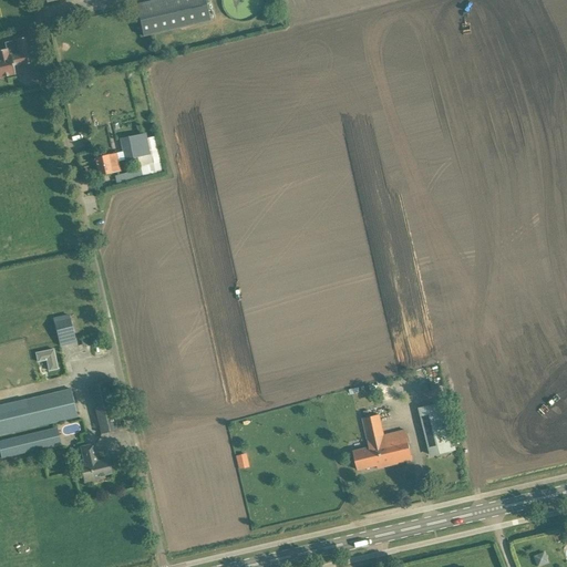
[(157,0),(136,4),(143,35),(212,20),(207,0),(157,0)]
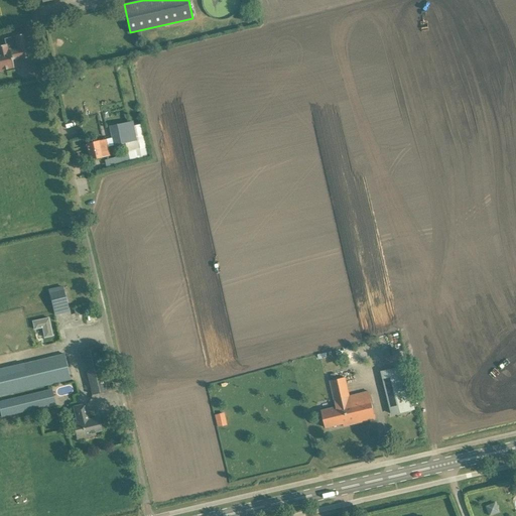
[(202,0),(202,1),(203,3),(203,7),(205,10),(206,12),(207,14),(209,15),(211,17),(214,18),(216,19),(219,19),(221,19),(224,19),(226,19),(231,17),(234,15),(236,12),(237,10),(238,9),(239,7),(240,5),(240,2),(240,0),(202,0)]
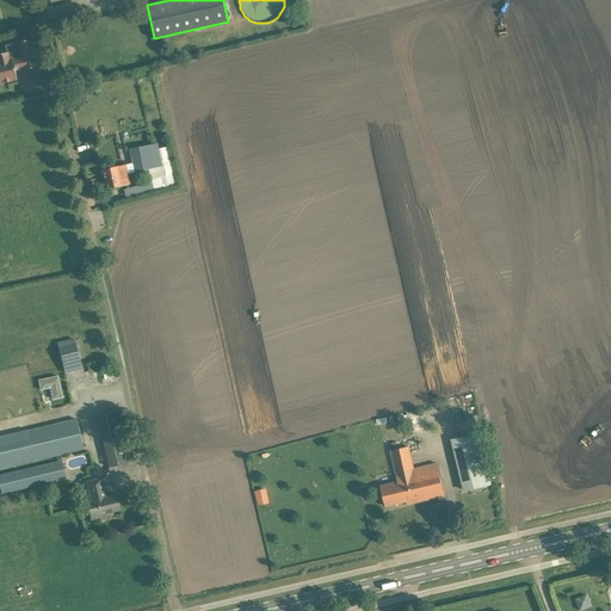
[(0,84),(17,80),(14,72),(24,69),(24,71),(37,67),(31,39),(17,42),(20,57),(12,60),(11,59),(10,60),(7,53),(0,54),(0,84)]
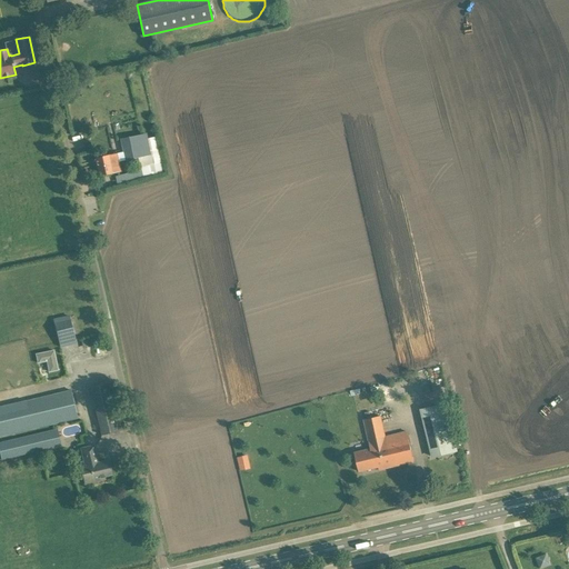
[(160,162),(155,137),(148,138),(153,163),(160,162)]
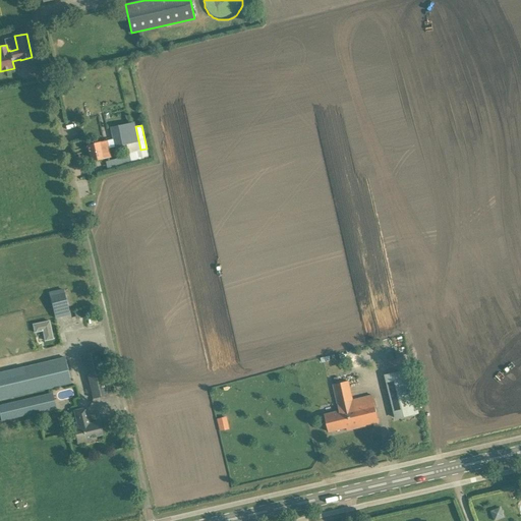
[(112,131),(115,146),(135,141),(132,127),(112,131)]
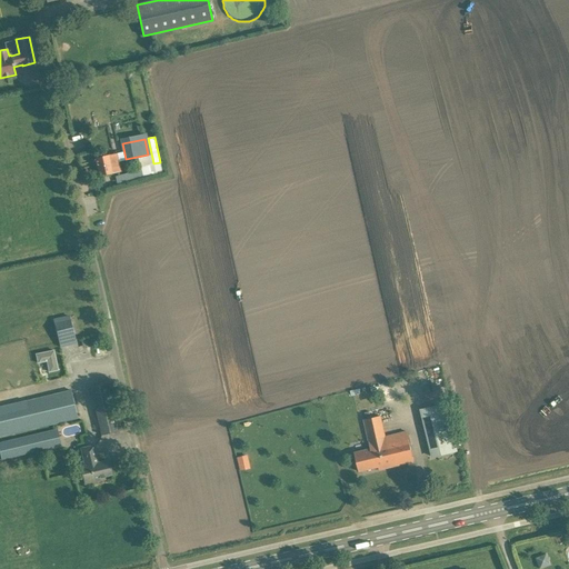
[(108,156),(107,156),(96,159),(99,176),(111,173),(109,162),(116,161),(115,155),(108,157),(108,156)]
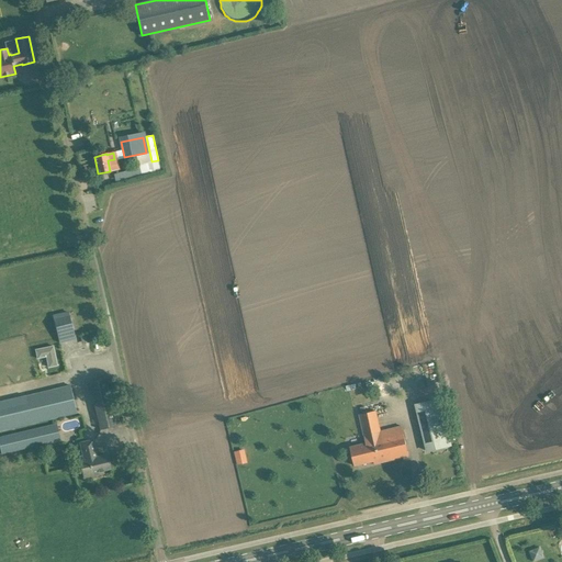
[(115,175),(117,183),(163,170),(160,161),(115,175)]
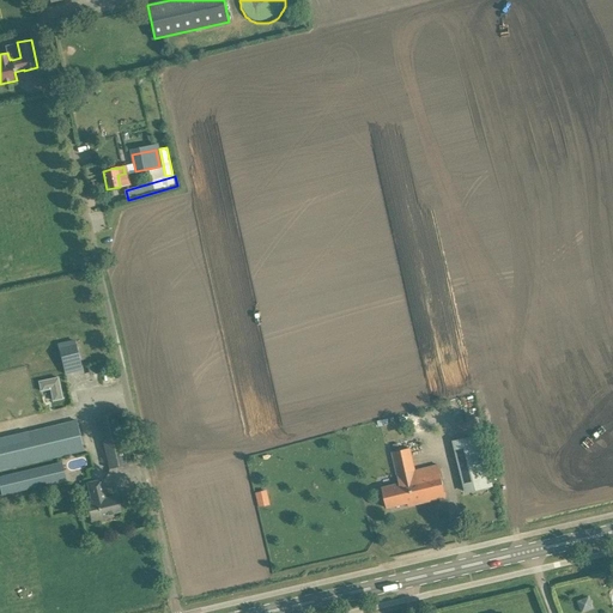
[(59,350),(65,374),(80,370),(74,346),(59,350)]
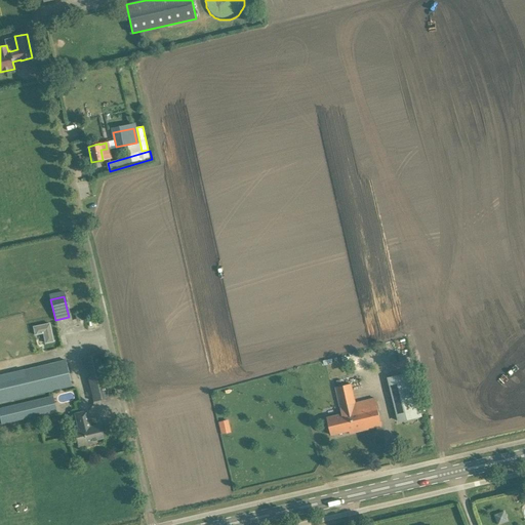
[(48,323),(33,326),(35,334),(42,333),(44,342),(52,341),(48,323)]
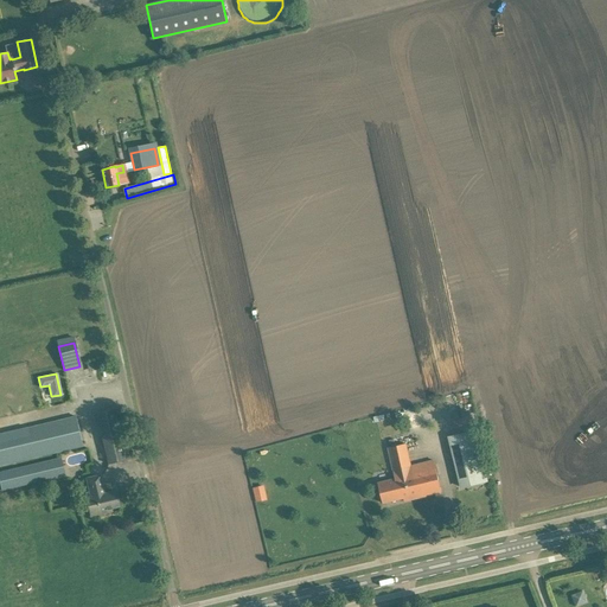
[(96,414),(108,464),(129,459),(117,408),(96,414)]
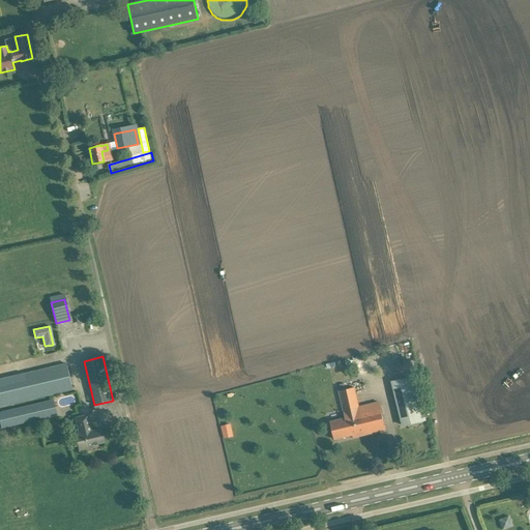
[(0,406),(72,389),(66,363),(0,379),(0,406)]
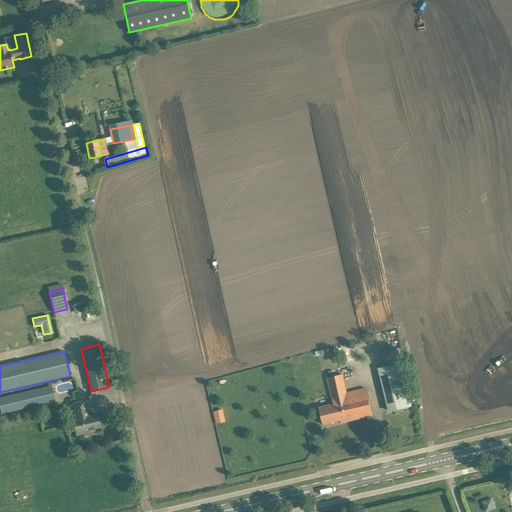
[(411,406),(401,363),(379,368),(384,390),(389,389),(394,410),(411,406)]
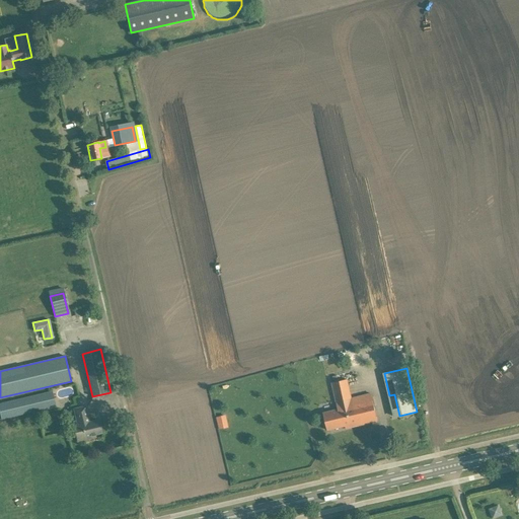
[(322,413),(324,420),(326,430),(345,426),(346,429),(377,421),(370,393),(351,398),(347,380),(331,383),(338,410),(322,413)]
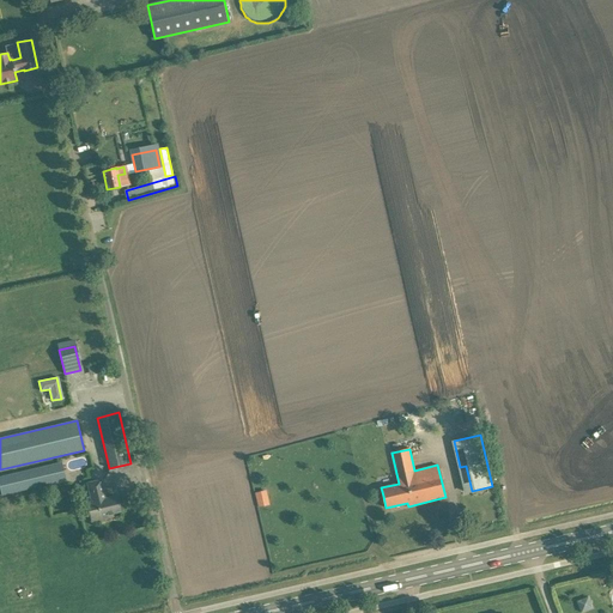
[(64,462),(0,477),(0,489),(1,495),(67,479),(64,462)]
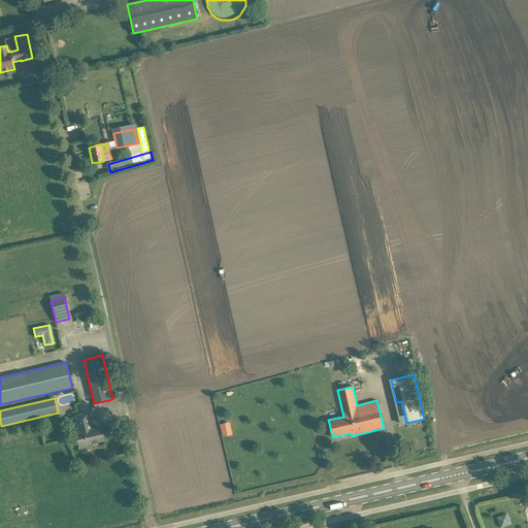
[(87,414),(75,416),(78,428),(73,429),(78,450),(97,444),(97,441),(103,440),(100,427),(91,429),(87,414)]
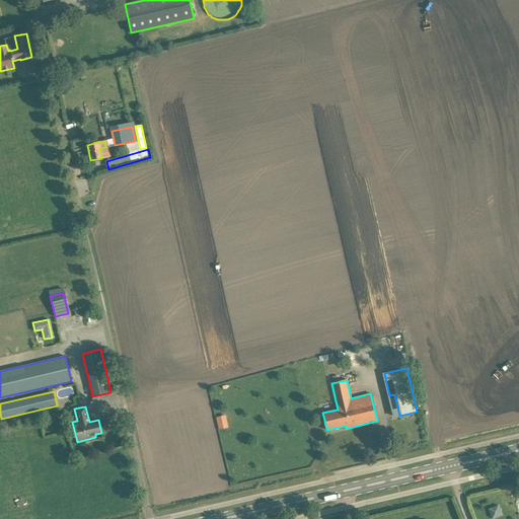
[(224,416),(217,418),(219,428),(226,426),(224,416)]
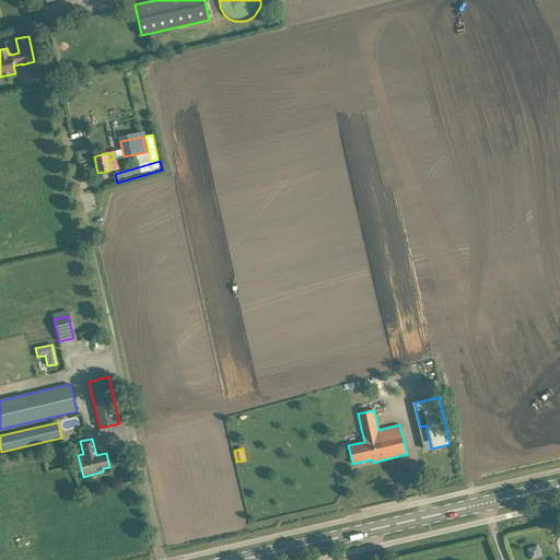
[(529,559),(541,556),(537,545),(526,549),(529,559)]
